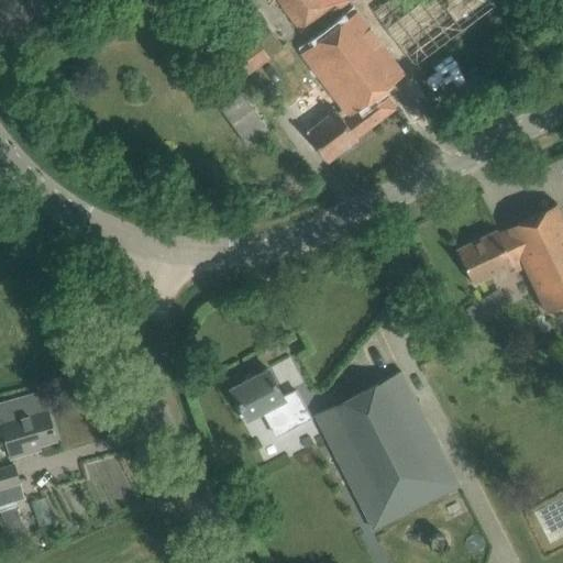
[(278,0),(302,33),(348,0),(278,0)]
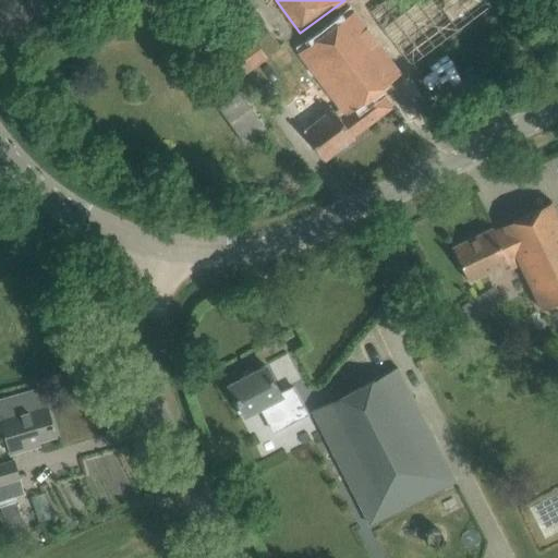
[(489,7),(485,0),(385,0),(363,17),(354,7),(299,49),(342,107),(337,110),(332,105),(318,116),(312,107),(296,119),(305,130),(303,131),(325,159),(354,137),(354,136),(392,107),(379,89),(489,7)]
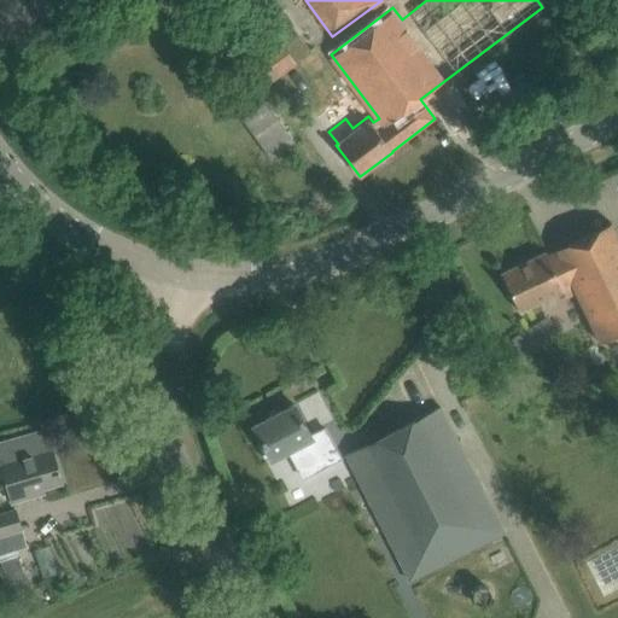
[(297,64),(280,41),(257,58),(275,81),(297,64)]
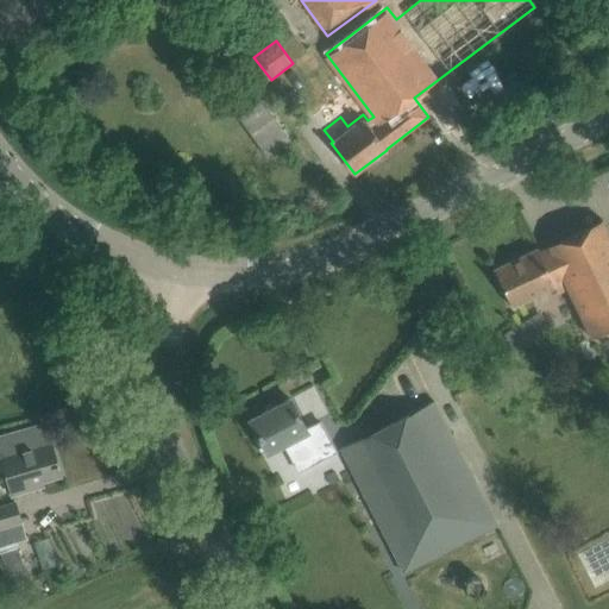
[(608,334),(608,233),(603,220),(547,246),(547,248),(539,251),(538,249),(494,269),(513,309),(558,288),(562,295),(570,292),(594,343),(608,334)]
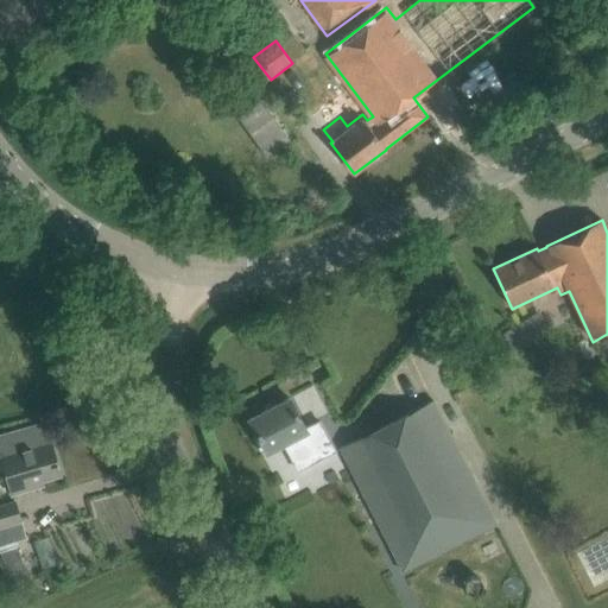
[(539,311),(504,333),(515,352),(550,330),(539,311)]
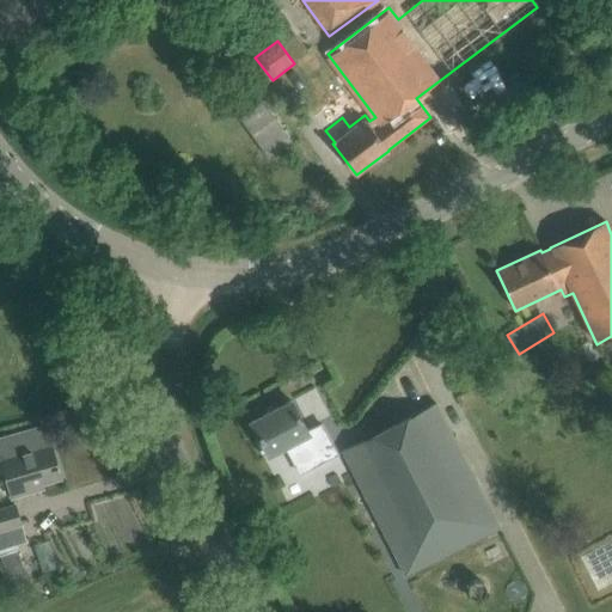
[(308,433),(292,401),(252,422),(269,454),(285,446),(300,473),(318,461),(305,435),(308,433)]
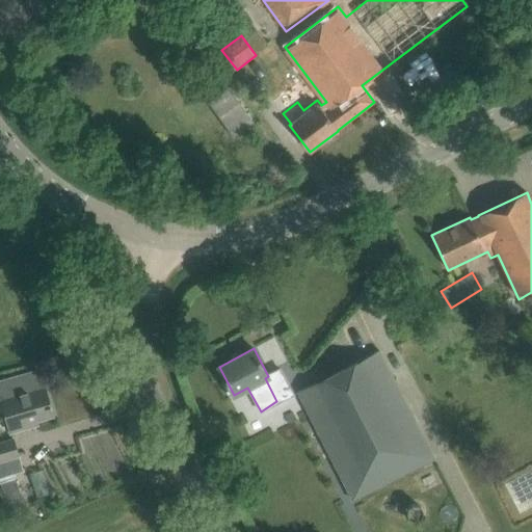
[(434,458),(379,350),(298,392),(352,500),(434,458)]
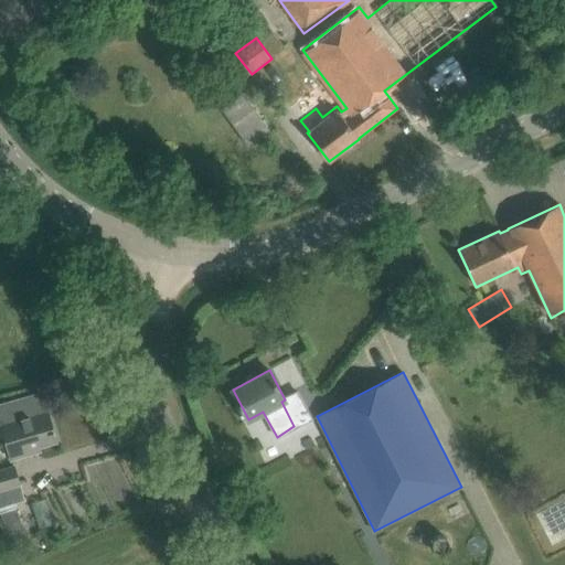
[(59,443),(49,407),(48,407),(43,391),(0,403),(0,423),(11,460),(41,451),(40,447),(59,443)]
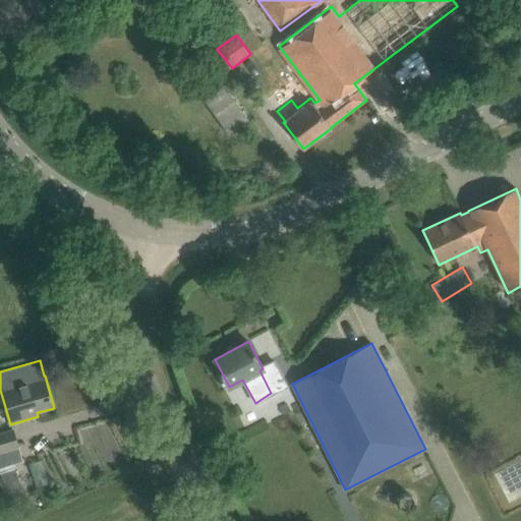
[(0,467),(22,461),(17,446),(19,446),(14,428),(0,432),(0,467)]
